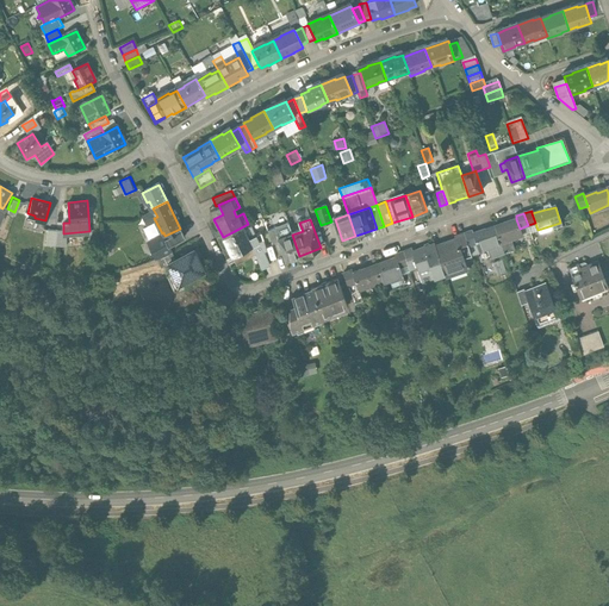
[(516,219),(504,224),(495,227),(501,243),(522,236),(520,229),(516,219)]
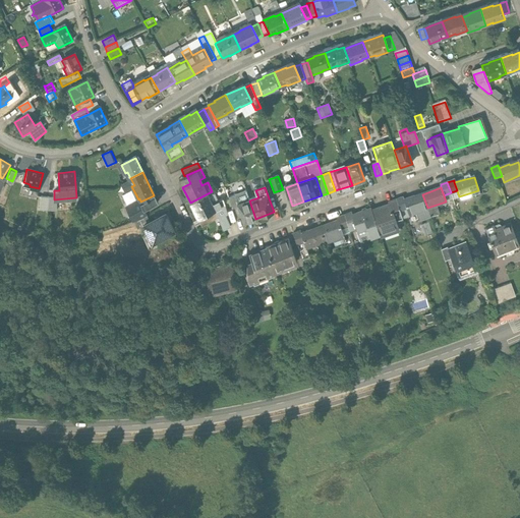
[(249,200),(246,190),(236,193),(240,204),(238,205),(238,207),(244,222),(255,219),(249,200)]
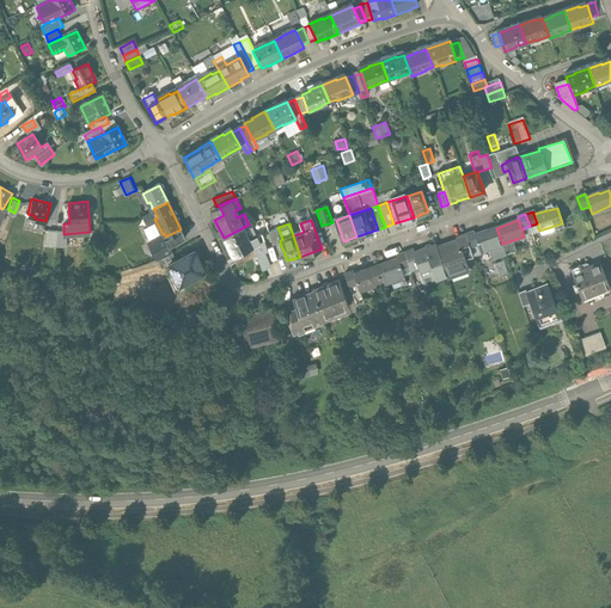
[(249,225),(224,238),(232,256),(250,247),(251,247),(251,246),(248,240),(255,237),(249,225)]
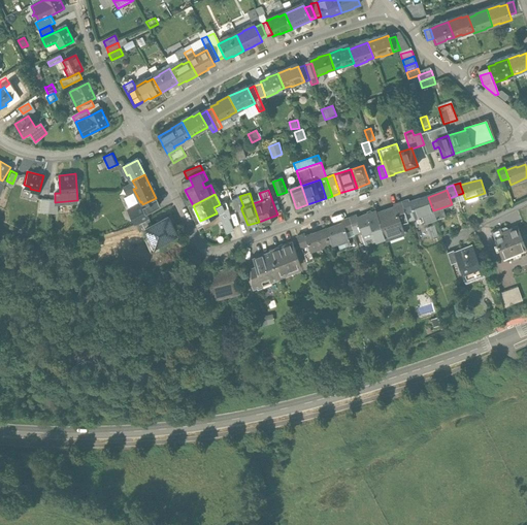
[(239,196),(231,199),(235,211),(241,209),(241,207),(243,206),(239,196)]
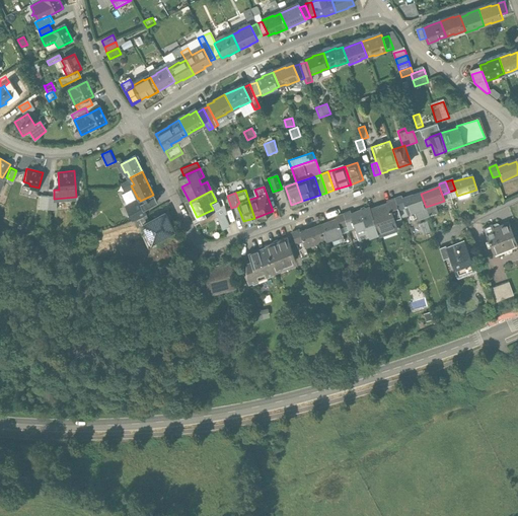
[(421,194),(414,196),(413,196),(402,199),(404,207),(407,213),(408,213),(409,215),(407,216),(410,223),(429,216),(426,207),(421,194)]
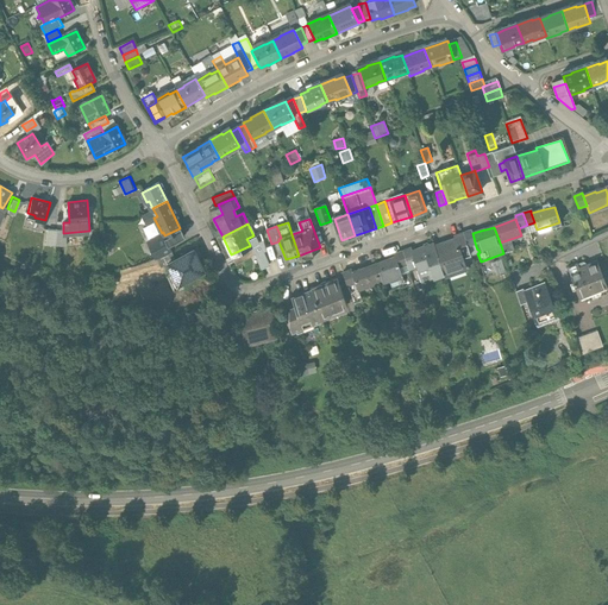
[(162,233),(151,238),(154,244),(151,245),(156,256),(168,251),(171,250),(169,244),(183,237),(180,228),(164,235),(163,232),(162,233)]
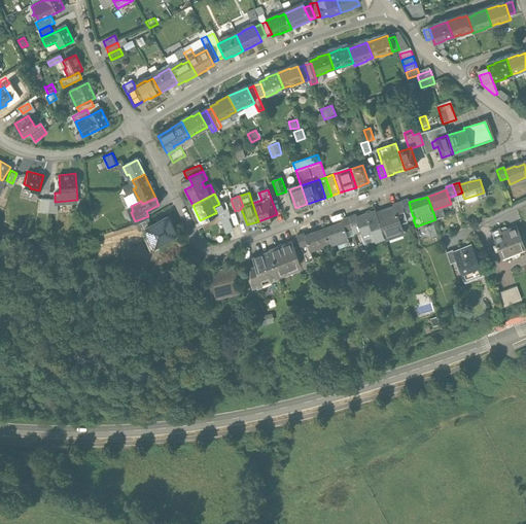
[(408,200),(400,202),(404,212),(411,210),(409,202),(408,200)]
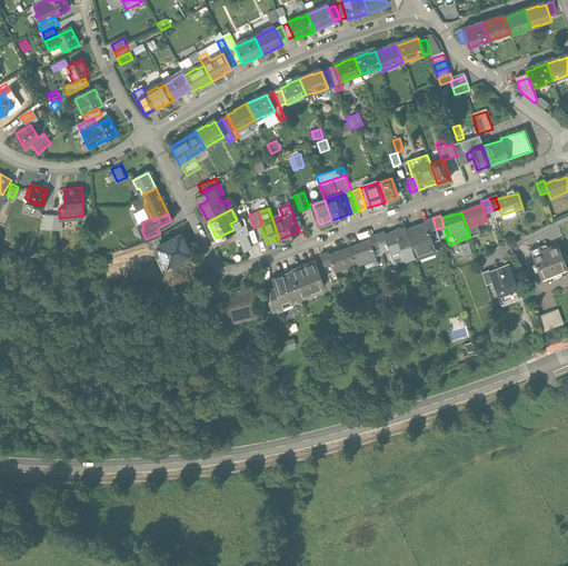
[(432,218),(425,220),(426,224),(429,232),(436,229),(432,218)]
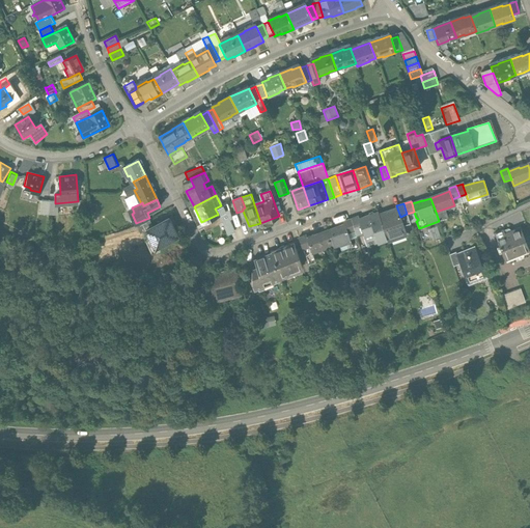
[(228,209),(218,214),(218,215),(217,215),(221,221),(227,232),(234,230),(231,218),(233,217),(228,209)]
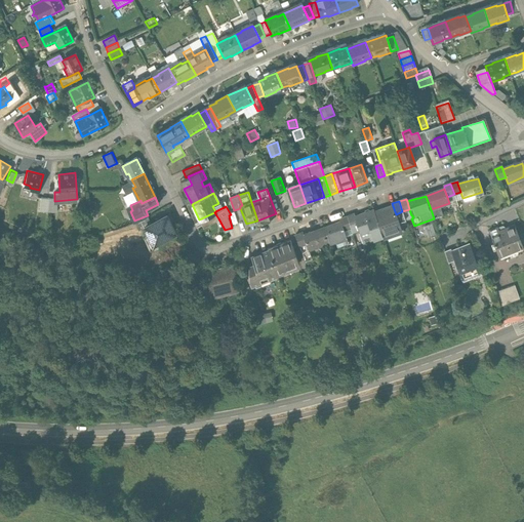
[(393,206),(383,210),(374,213),(381,235),(383,237),(401,231),(396,214),(393,206)]
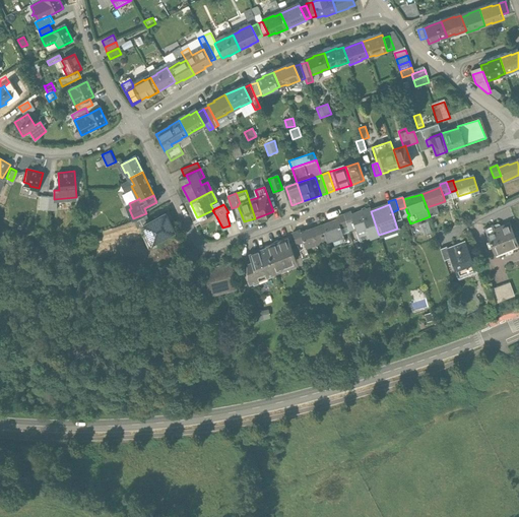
[(370,209),(362,212),(362,211),(351,214),(353,222),(355,229),(366,225),(369,236),(378,233),(371,211),(370,209)]
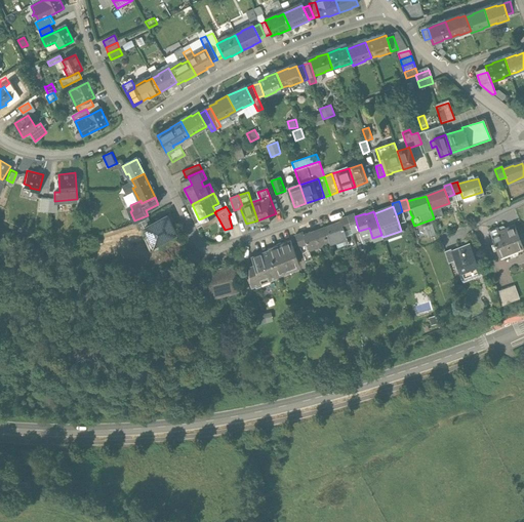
[(214,212),(199,219),(203,226),(218,218),(214,212)]
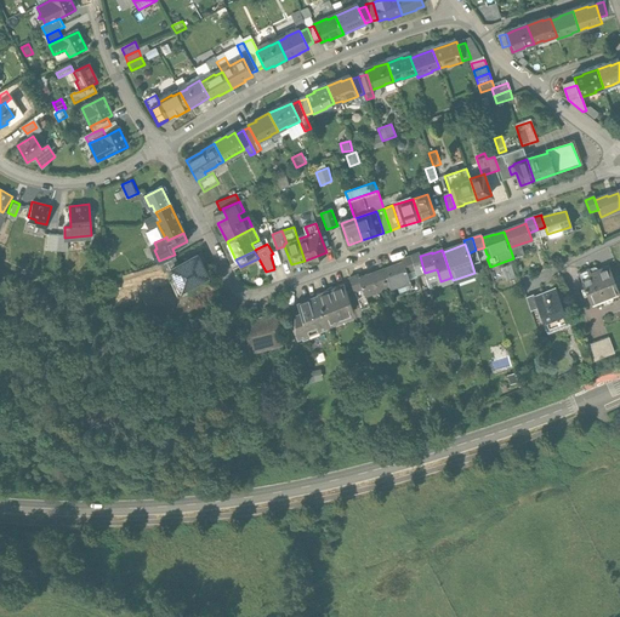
[(197,253),(171,266),(181,286),(206,273),(197,253)]
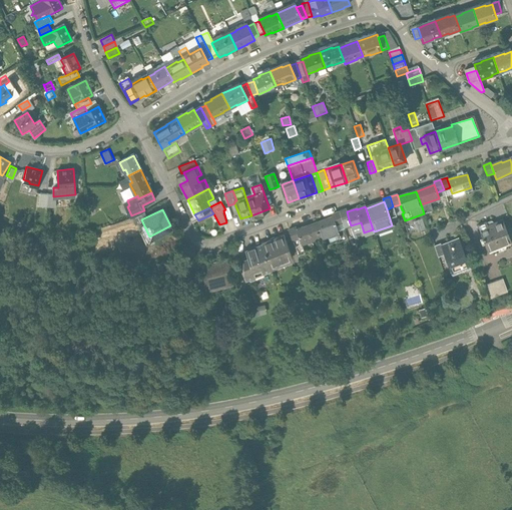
[(346,209),(339,211),(342,222),(349,219),(347,211),(346,209)]
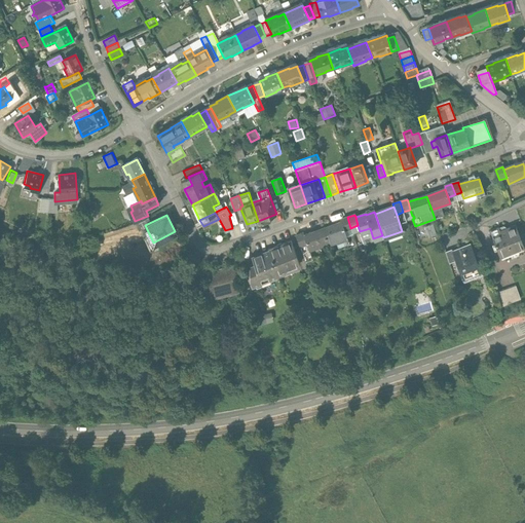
[(347,217),(341,219),(341,222),(344,230),(350,228),(347,217)]
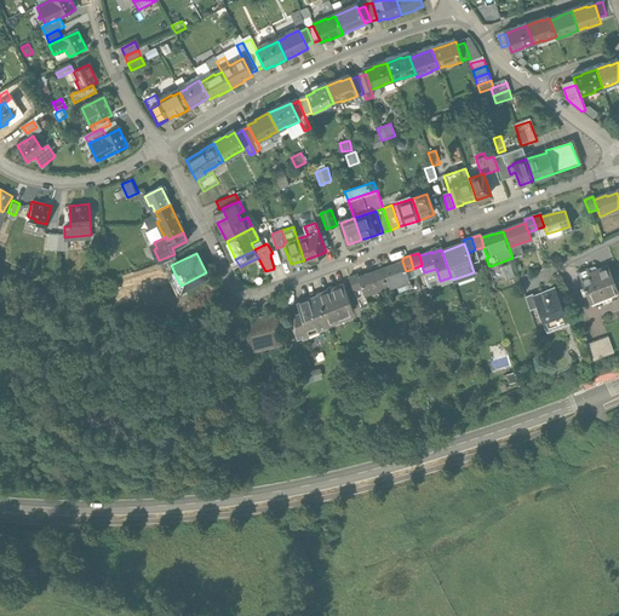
[(406,271),(402,262),(390,265),(390,266),(380,269),(387,286),(395,283),(397,292),(411,287),(412,292),(420,288),(413,269),(406,271)]
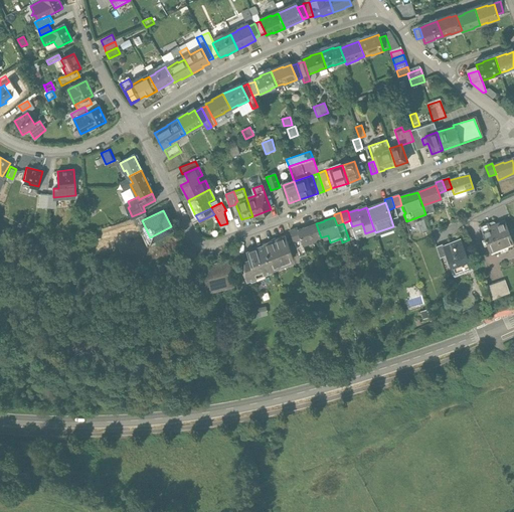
[(426,219),(418,221),(422,232),(430,229),(426,219)]
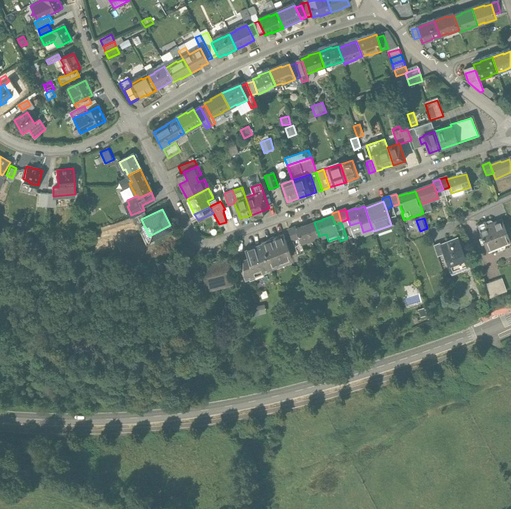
[(502,221),(487,227),(485,223),(477,226),(486,250),(510,241),(506,231),(502,221)]
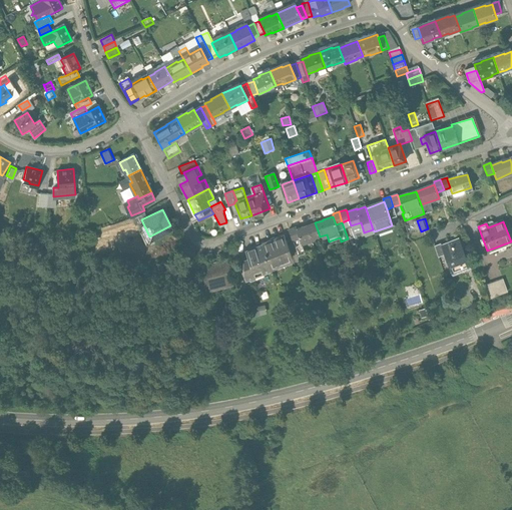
[(315,222),(307,225),(296,228),(301,243),(320,236),(315,222)]
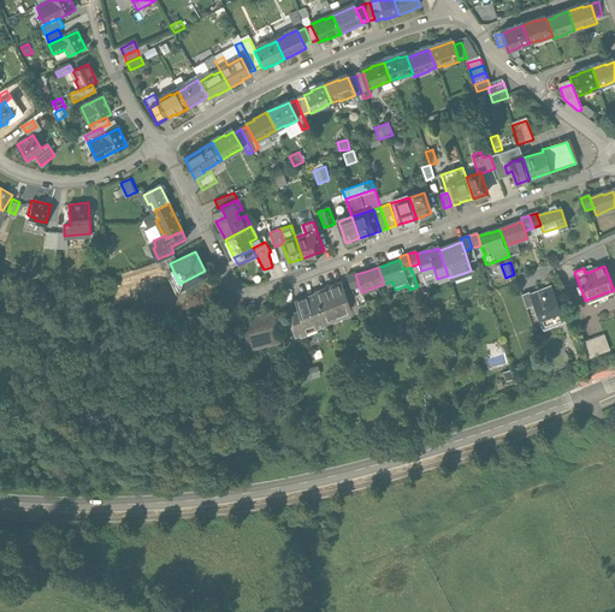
[(355,274),(354,272),(347,274),(354,297),(362,295),(355,274)]
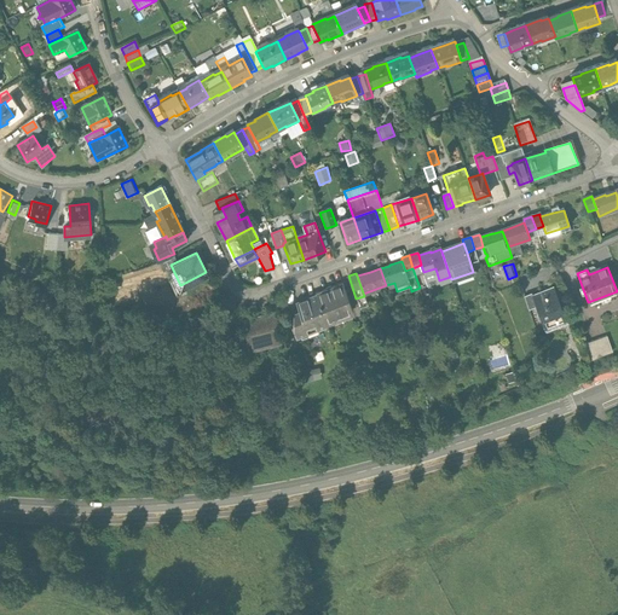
[(341,282),(315,291),(324,320),(352,311),(341,282)]
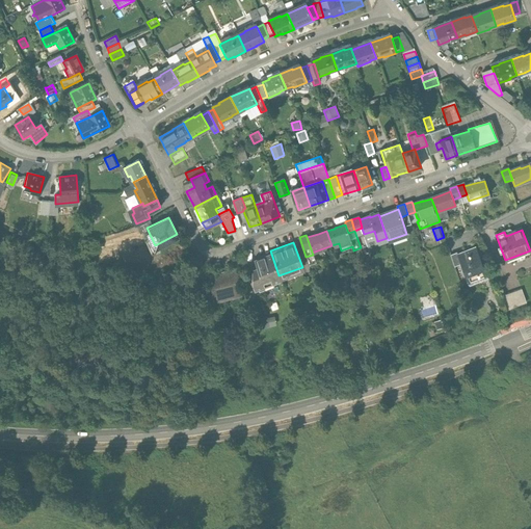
[(270,250),(254,257),(256,263),(251,265),(251,279),(254,286),(280,278),(279,275),(270,250)]
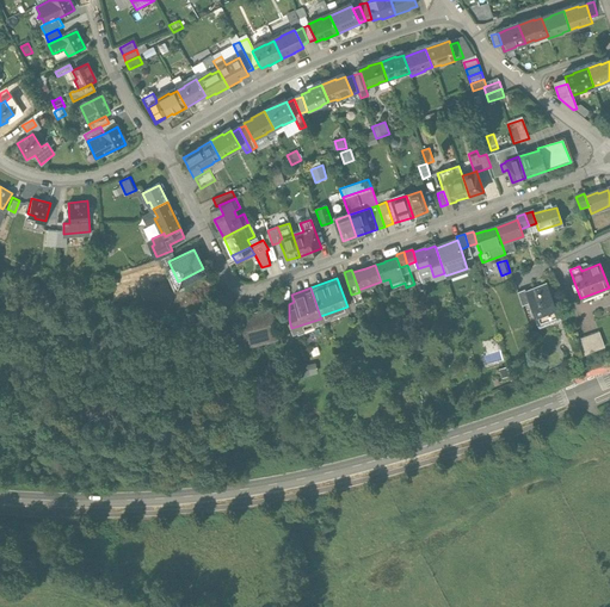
[(548,287),(540,290),(538,287),(527,291),(525,292),(529,303),(537,323),(559,315),(548,287)]
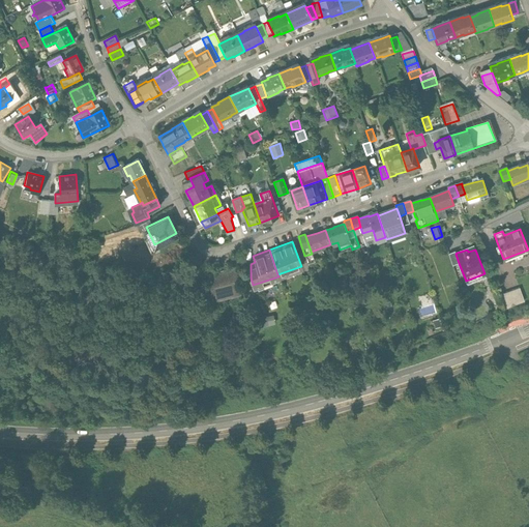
[(456,252),(448,254),(452,266),(459,263),(456,254),(457,253),(456,252)]
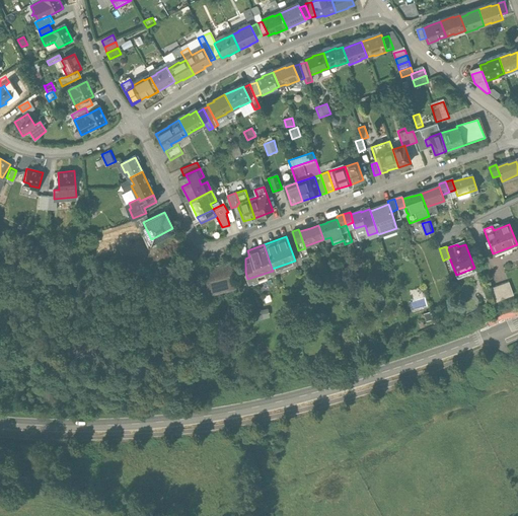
[(228,259),(204,264),(205,268),(204,268),(204,270),(205,270),(208,285),(232,280),(228,259)]
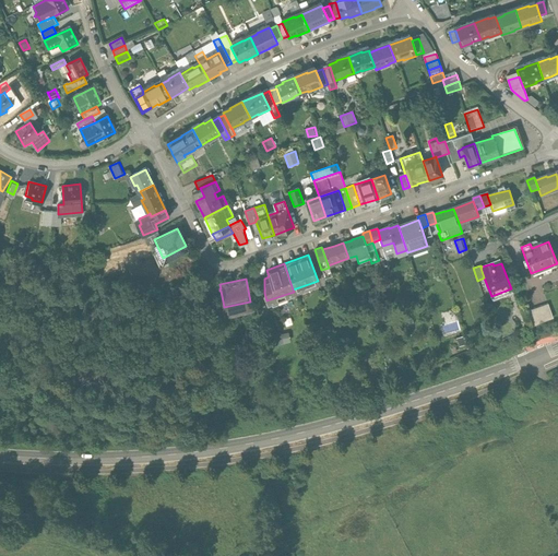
[(548,305),(535,310),(541,324),(554,319),(548,305)]
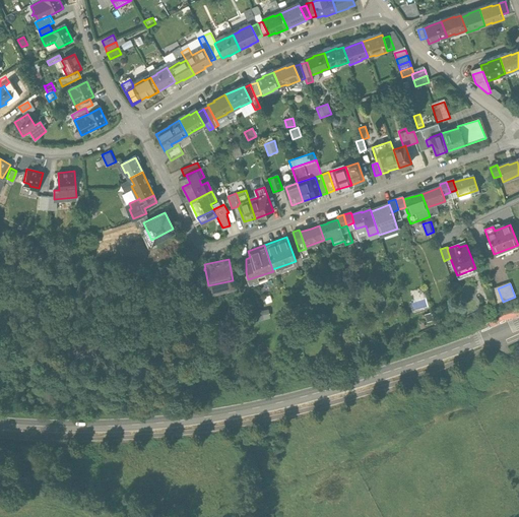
[(268,309),(252,311),(252,321),(270,318),(268,309)]
